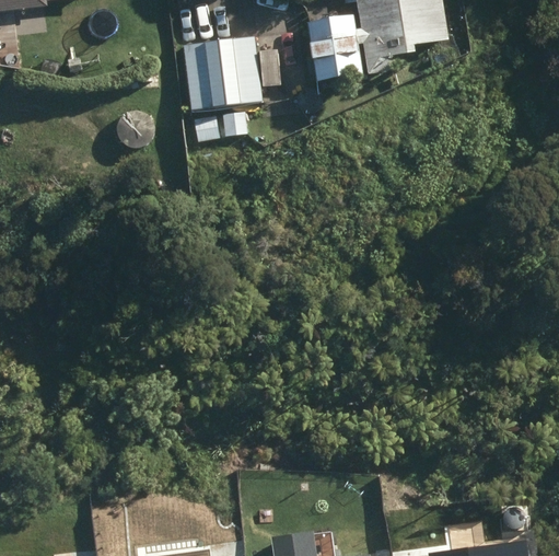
[(0,0),(0,10),(47,6),(46,0),(0,0)]
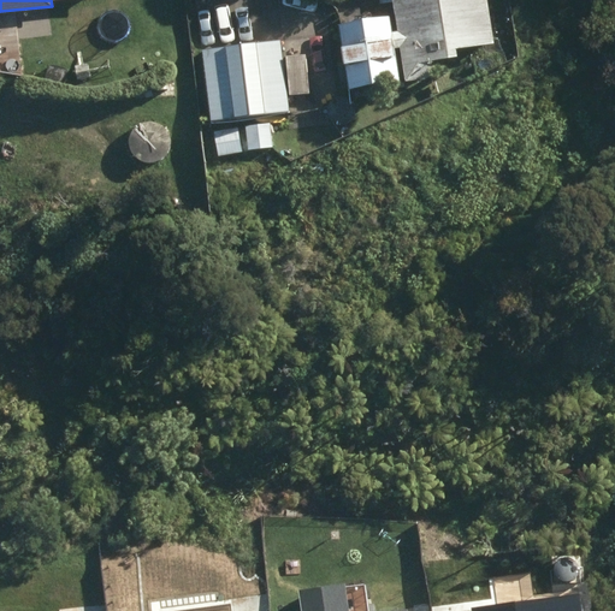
[(389,17),(339,23),(348,85),(397,78),(392,47),(400,46),(403,79),(433,75),(431,59),(455,55),(454,47),(492,41),(486,0),(392,0),(396,29),(390,30),(389,17)]
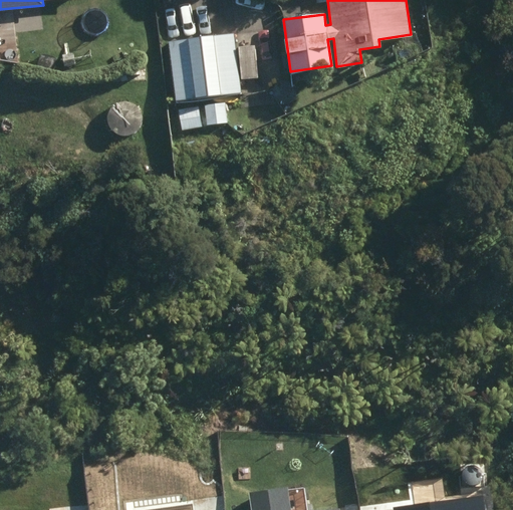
[(169,40),(175,99),(239,92),(233,33),(169,40)]
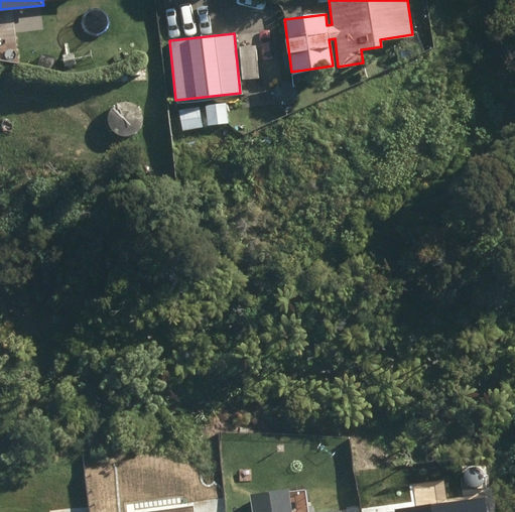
[(227,104),(207,106),(208,125),(229,124),(227,104)]
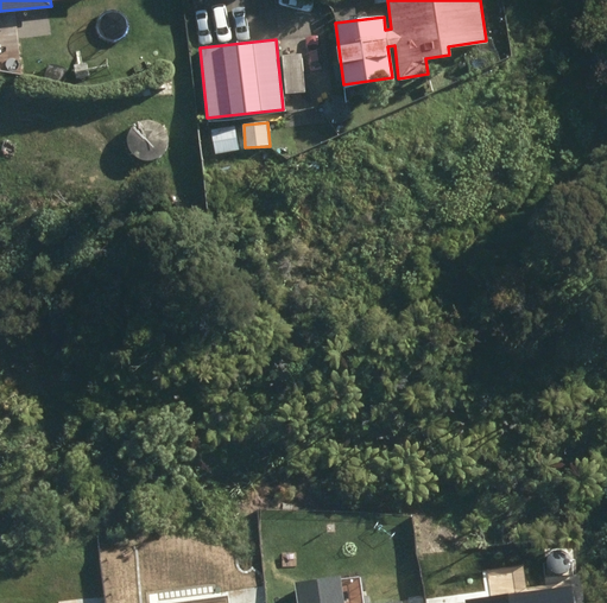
[(232,127),(214,128),(215,150),(233,148),(238,148),(236,127),(232,127)]
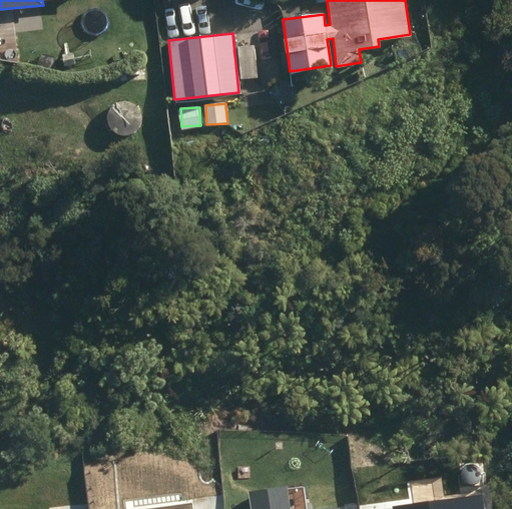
[(292,508),(289,482),(249,487),(251,508),(341,508),(340,503),(293,508),(292,508)]
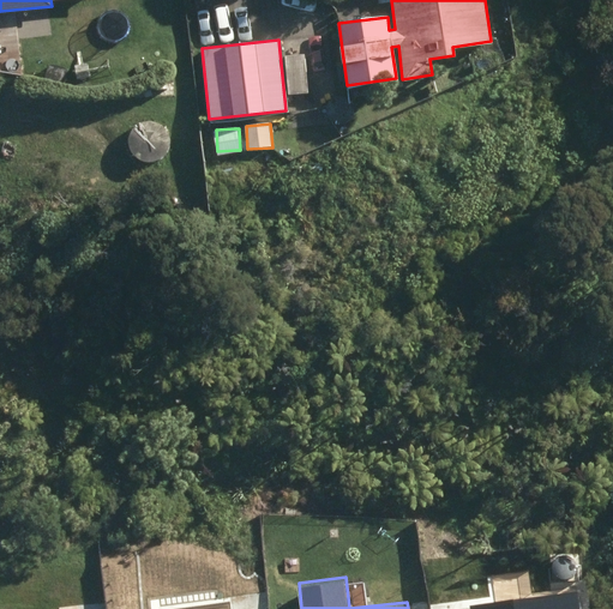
[(580,608),(577,588),(472,602),(473,608),(580,608)]
